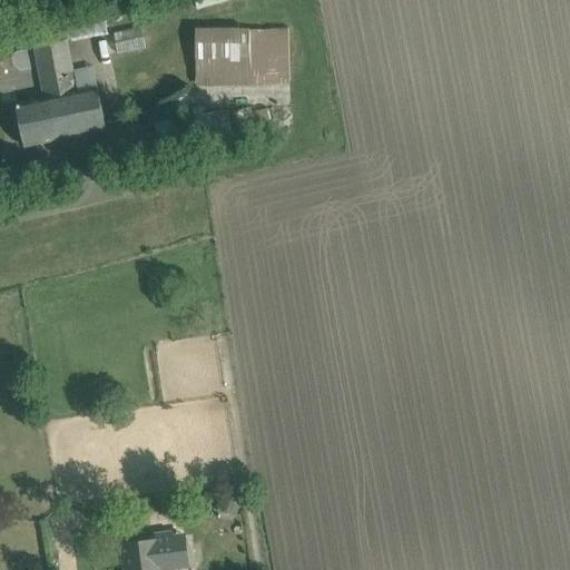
[(107,130),(98,88),(78,92),(67,40),(108,31),(104,9),(85,12),(86,15),(64,19),(64,20),(32,27),(37,46),(35,47),(45,99),(16,105),(25,147),(107,130)]
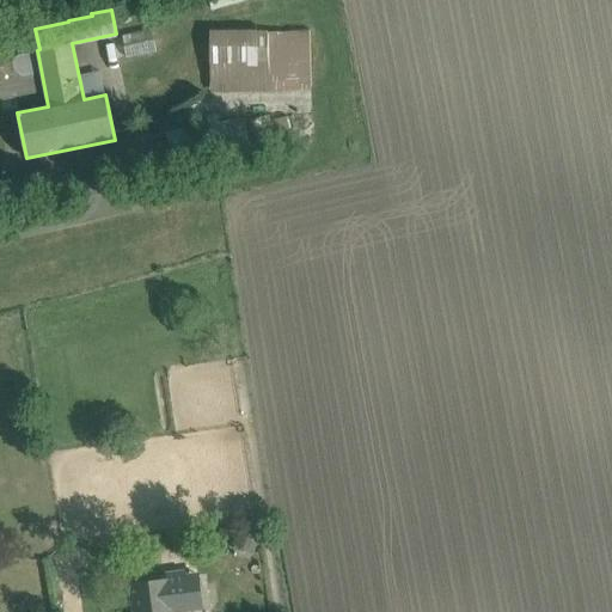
[(127,57),(158,51),(153,29),(122,35),(127,57)]
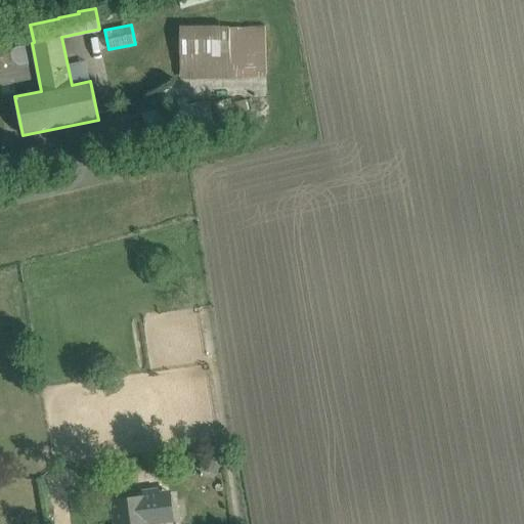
[(267,77),(266,26),(181,26),(183,78),(267,77)]
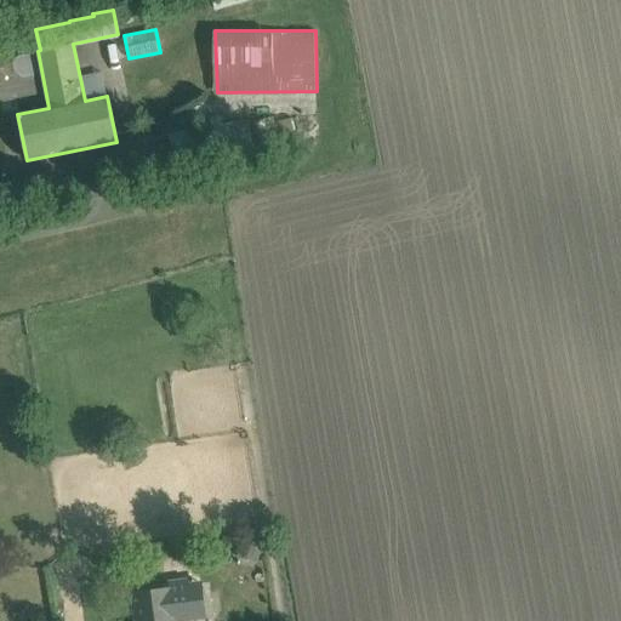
[(254,121),(258,148),(298,140),(294,119),(275,123),(274,118),(254,121)]
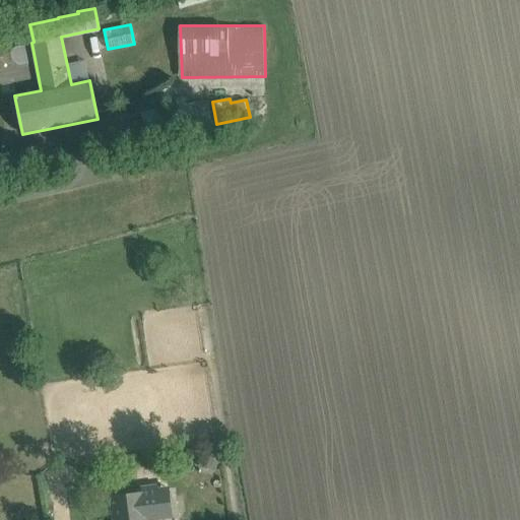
[(177,129),(211,128),(210,102),(192,103),(192,104),(176,104),(177,129)]
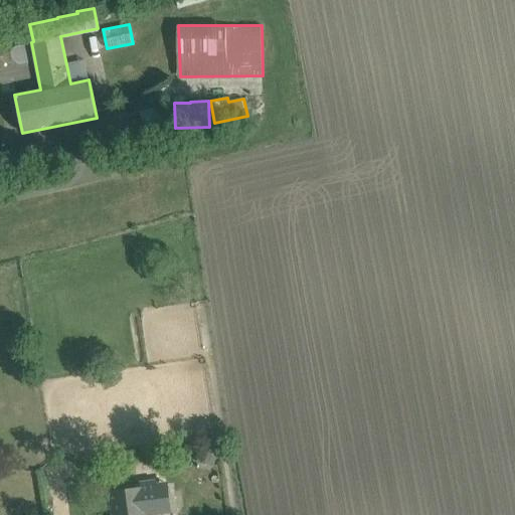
[(204,444),(201,453),(215,459),(218,449),(204,444)]
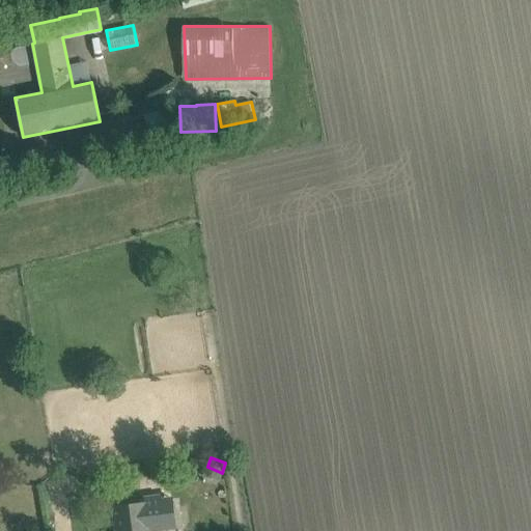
[(114,507),(117,530),(150,530),(176,527),(173,504),(147,507),(146,503),(114,507)]
